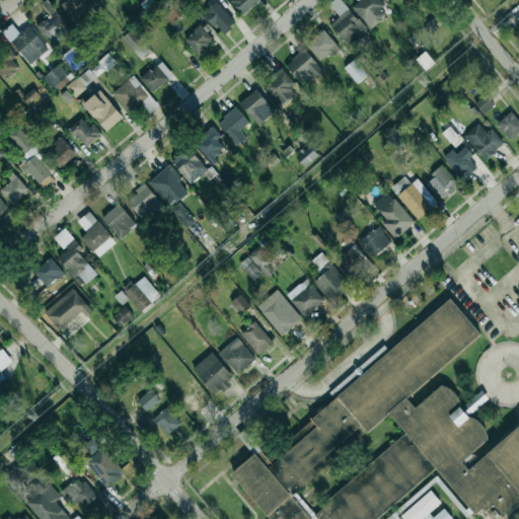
[(38,26),(54,45),(71,29),(46,0),(41,5),(50,15),(38,26)]
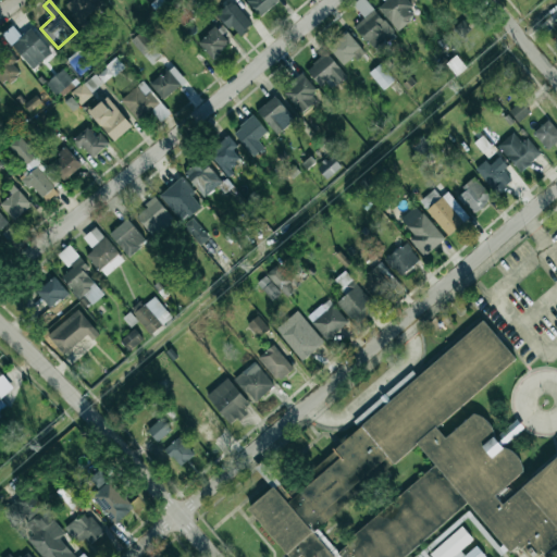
[(97,11),(90,2),(93,0),(71,0),(64,5),(79,24),(97,11)]
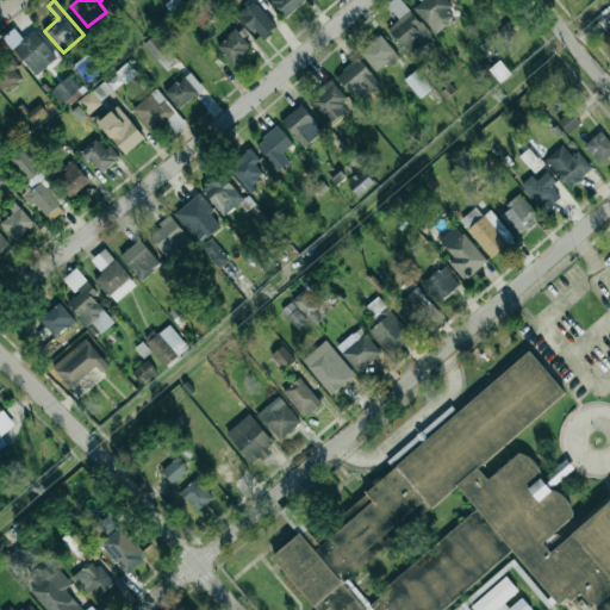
[(215,17),(199,0),(197,0),(184,12),(200,30),(215,17)]
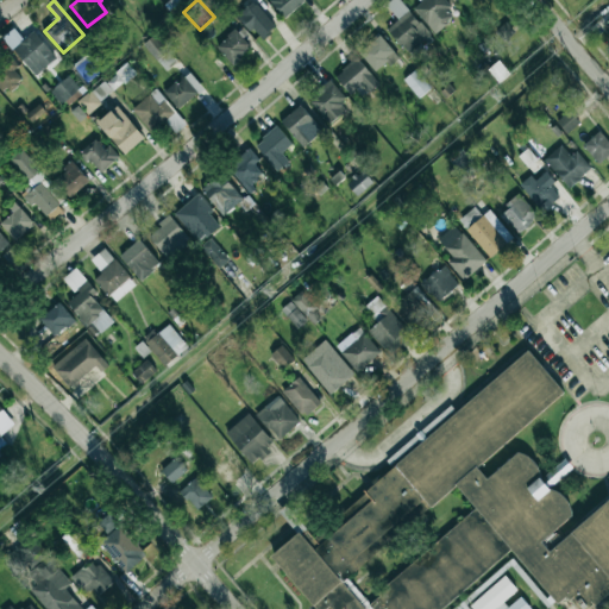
[(284,19),(305,1),(302,0),(271,0),(270,2),(284,19)]
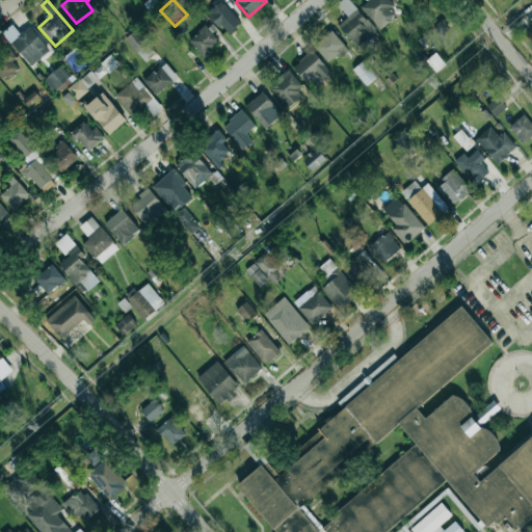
[(339,25),(355,47),(375,31),(350,0),(341,0),(337,3),(348,18),(339,25)]
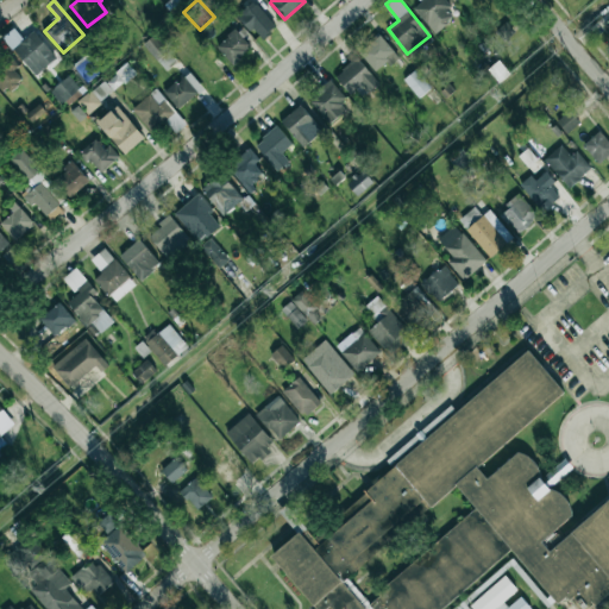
[(413,8),(434,33),(457,14),(445,0),(422,0),(413,8)]
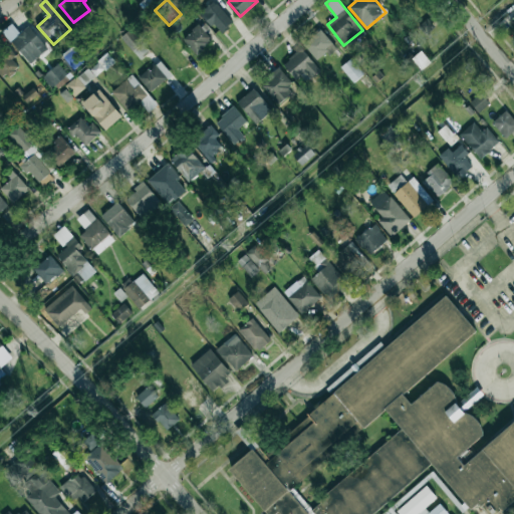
[(219,34),(232,24),(215,1),(201,12),(219,34)]
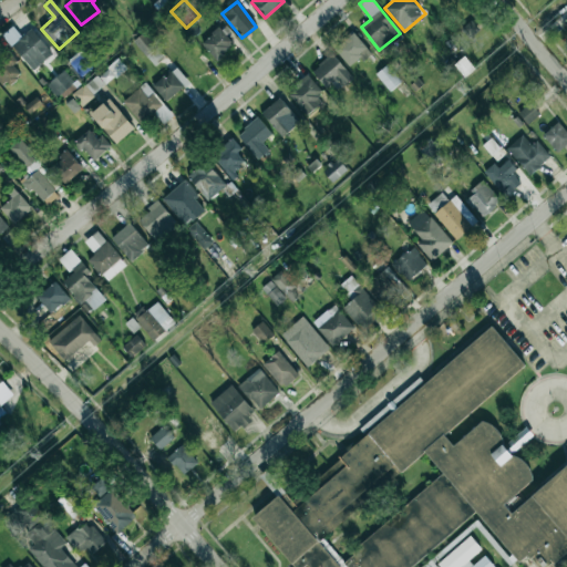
[(217,62),(236,43),(220,26),(200,44),(217,62)]
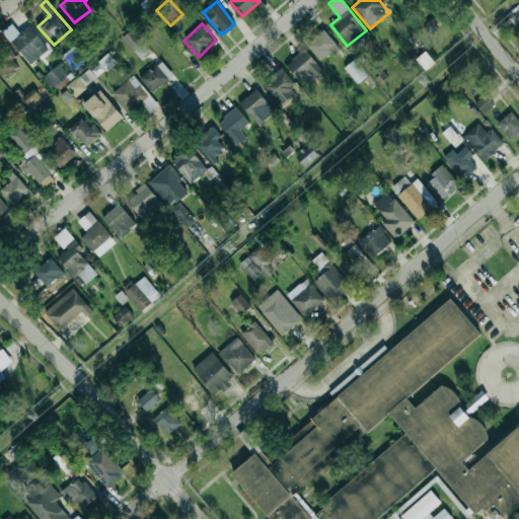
[(28,65),(48,50),(29,26),(10,42),(28,65)]
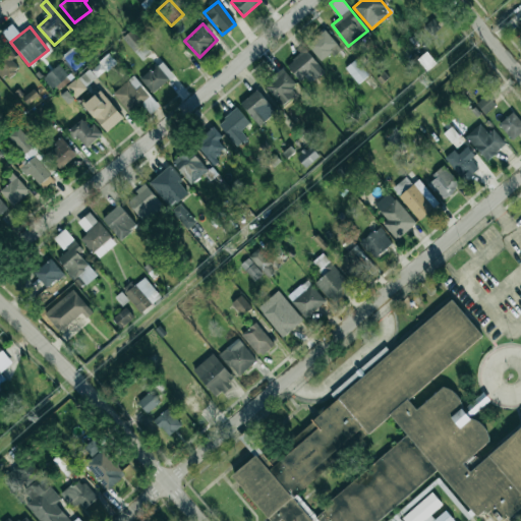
[(141,61),(152,53),(132,30),(122,38),(141,61)]
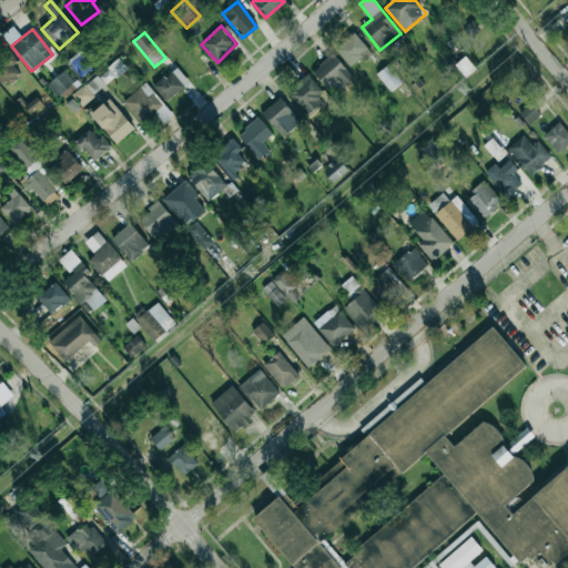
[(371,53),(355,33),(335,49),(351,69),(371,53)]
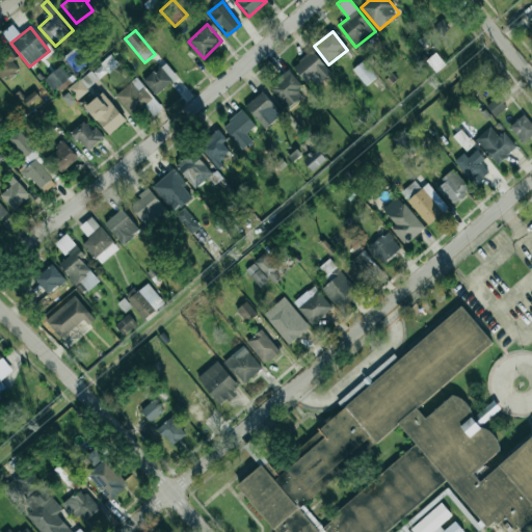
[(323,81),(331,73),(311,50),(292,68),(306,82),(316,73),(323,81)]
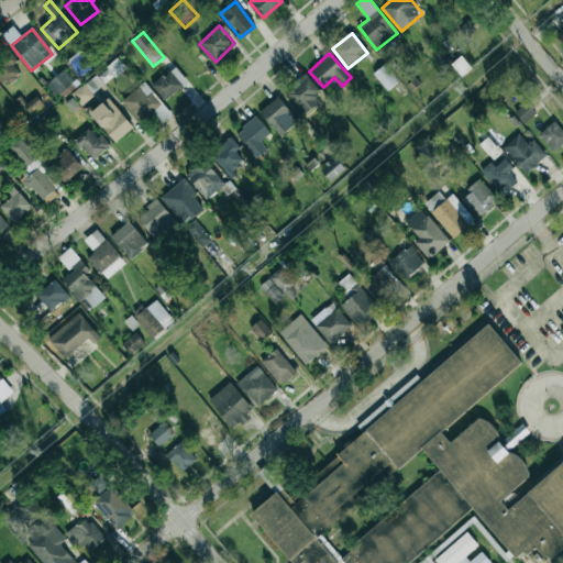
[(0,62),(0,80),(6,87),(22,74),(8,55),(0,62)]
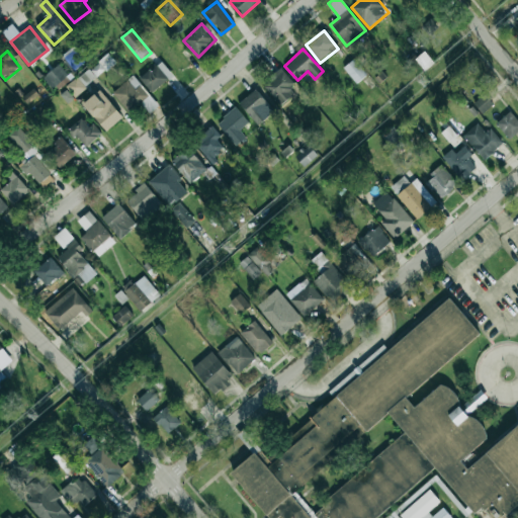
[(424,71),(433,64),(425,52),(415,59),(424,71)]
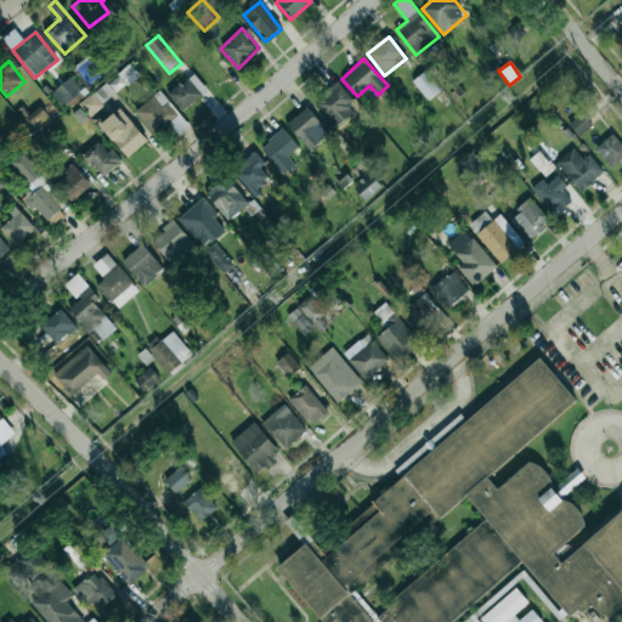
[(89,117),(139,75),(130,64),(79,105),(89,117)]
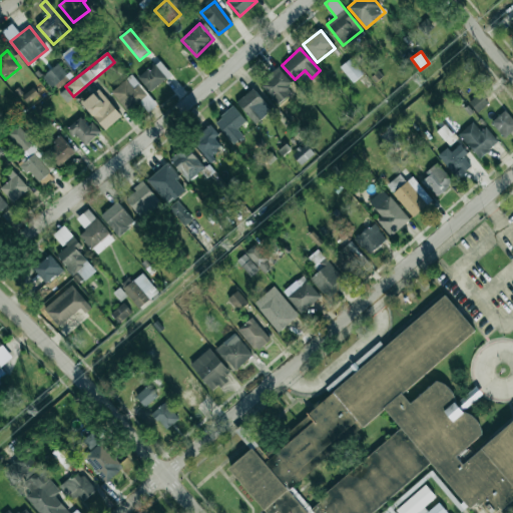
[(340,67),(352,83),(363,74),(350,59),(340,67)]
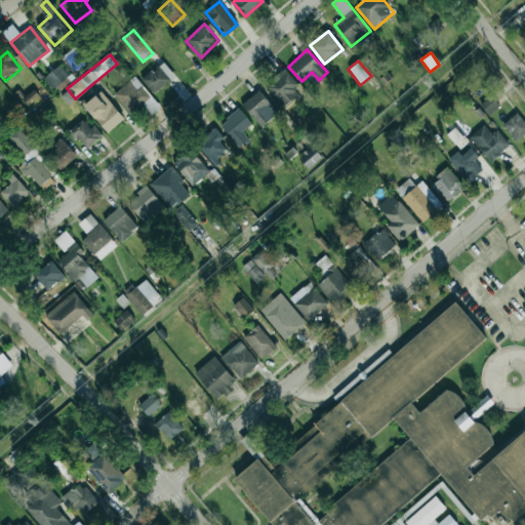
[(154,94),(175,77),(163,62),(142,79),(154,94)]
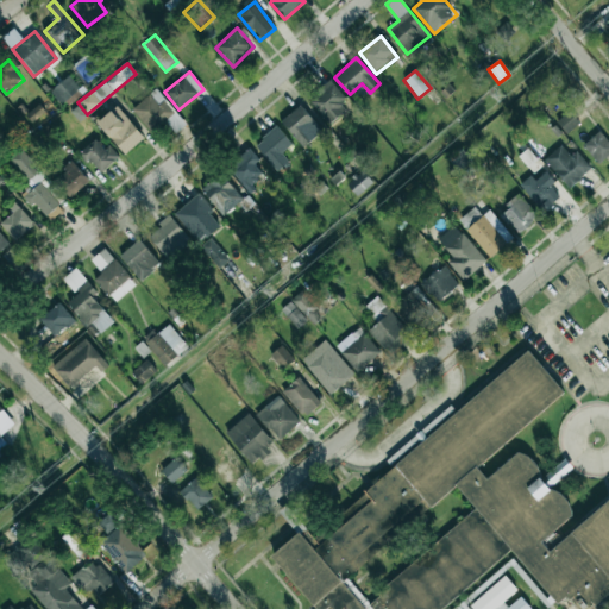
[(60,104),(80,92),(71,76),(50,88),(60,104)]
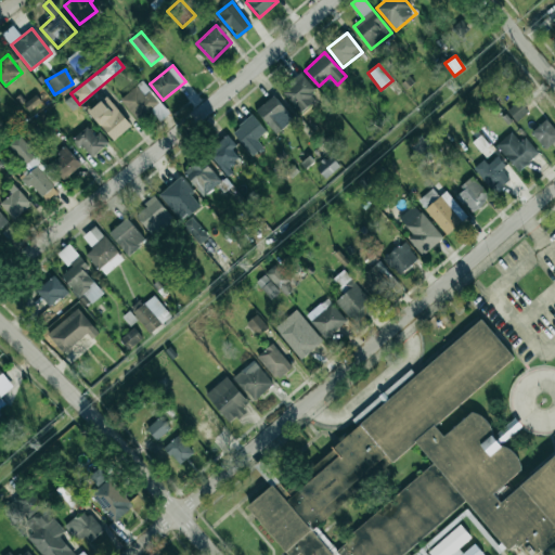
[(315,90),(301,74),(282,92),(300,114),(315,101),(310,94),(315,90)]
